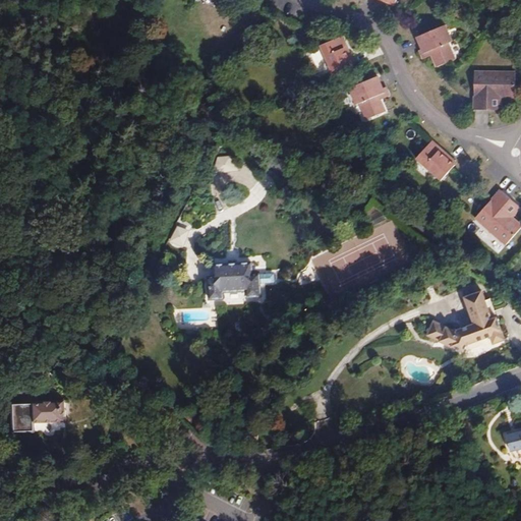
[(445,25),(417,37),(422,49),(424,53),(430,51),(432,55),(438,67),(456,60),(449,43),(452,42),(445,25)]
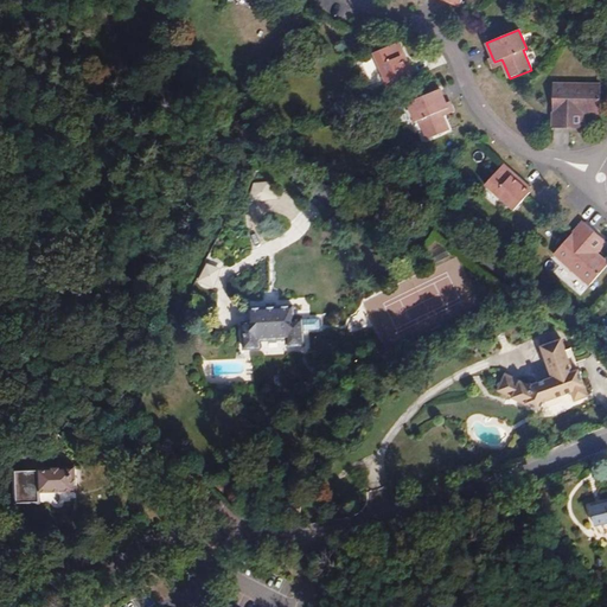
[(400,43),(375,53),(389,89),(411,80),(402,57),(406,56),(400,43)]
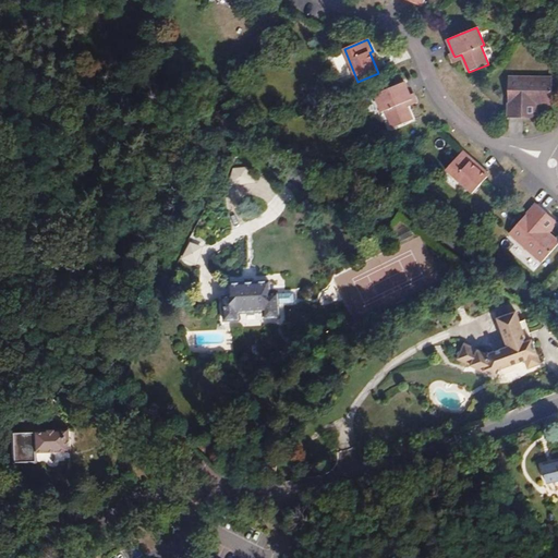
[(373,51),(370,52),(378,73),(380,72),(373,51)]
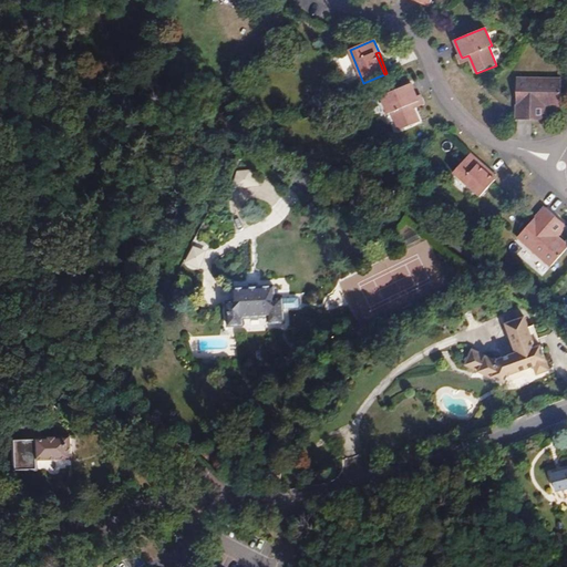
[(460,53),(457,54),(462,63),(471,60),(468,55),(462,58),(460,53)]
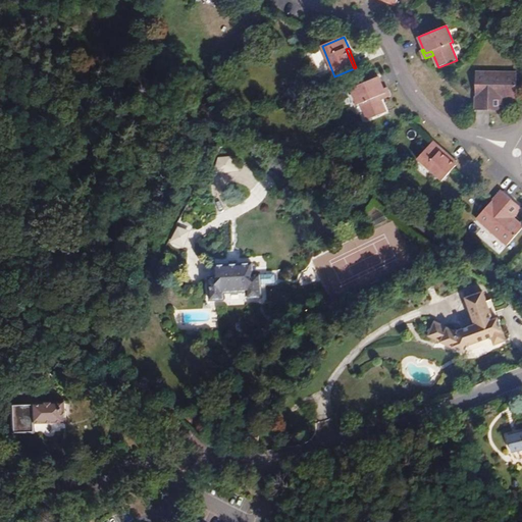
[(517,73),(476,71),(475,109),(490,109),(490,96),(502,97),(516,97),(517,73)]
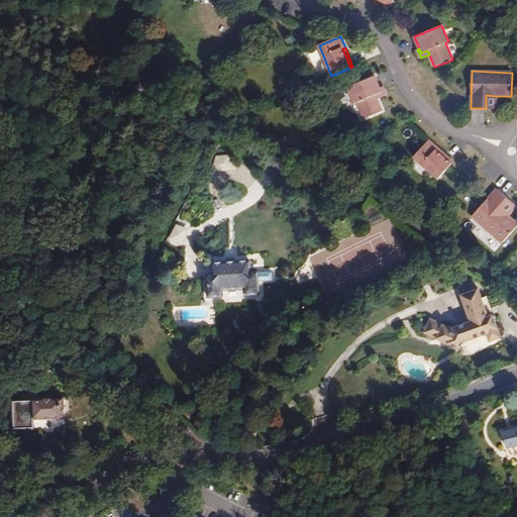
[(380,88),(375,76),(347,88),(354,104),(357,102),(365,119),(383,111),(378,99),(376,95),(382,92),(380,88)]
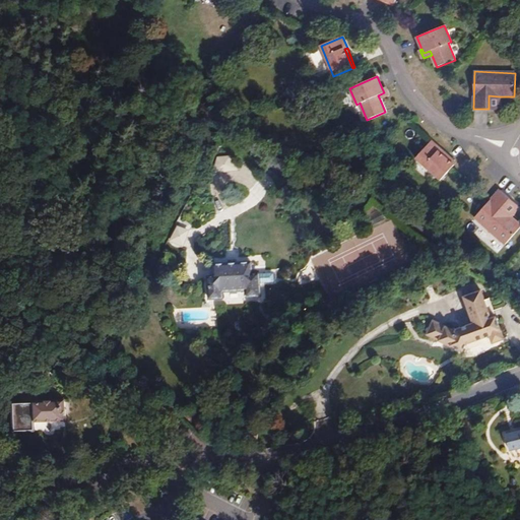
[(388,95),(385,87),(382,88),(384,92),(378,95),(380,100),(388,95)]
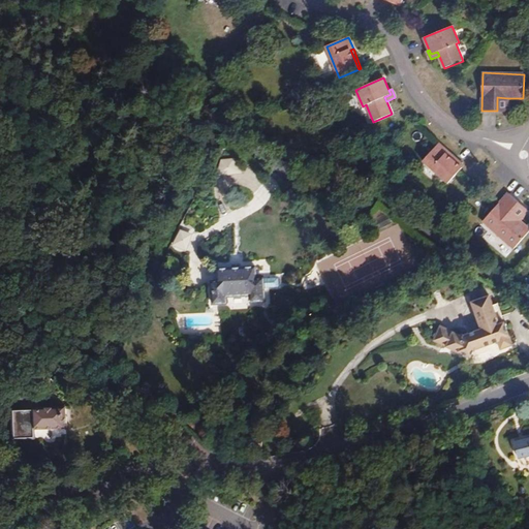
[(508,112),(508,98),(497,97),(497,111),(508,112)]
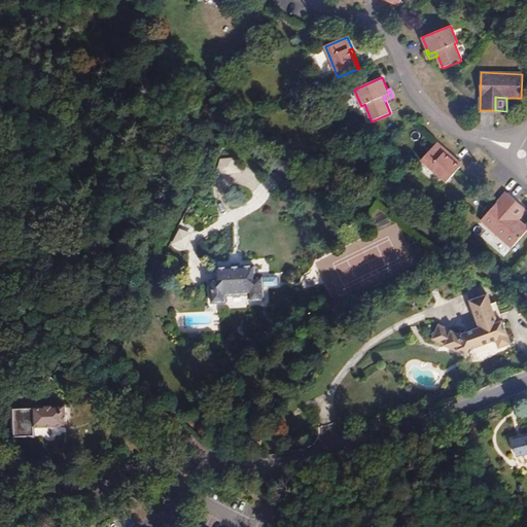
[(436,143),(421,161),(447,182),(460,168),(444,153),(446,151),(436,143)]
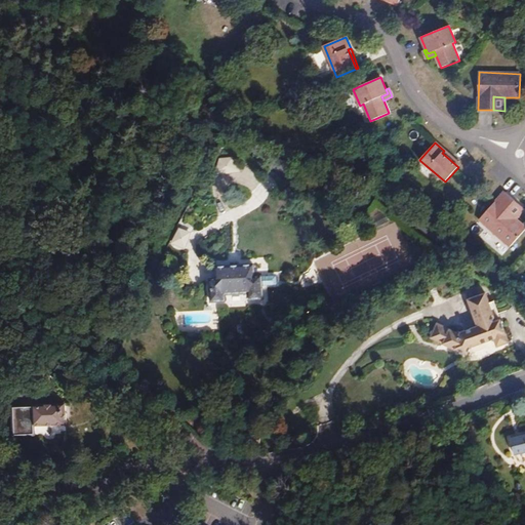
[(444,151),(442,153),(458,167),(460,165),(444,151)]
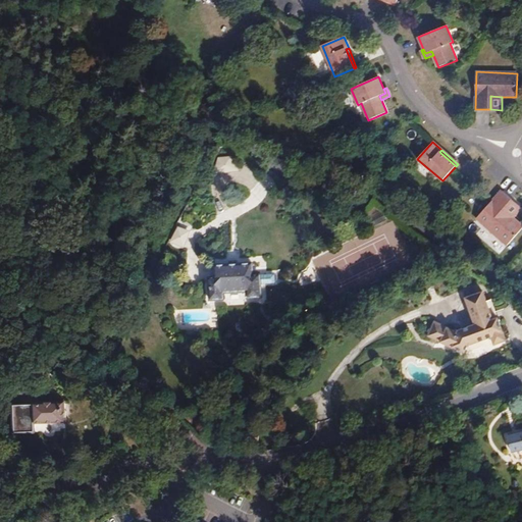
[(521,209),(501,191),(476,219),(507,246),(521,228),(521,227),(512,218),(521,209)]
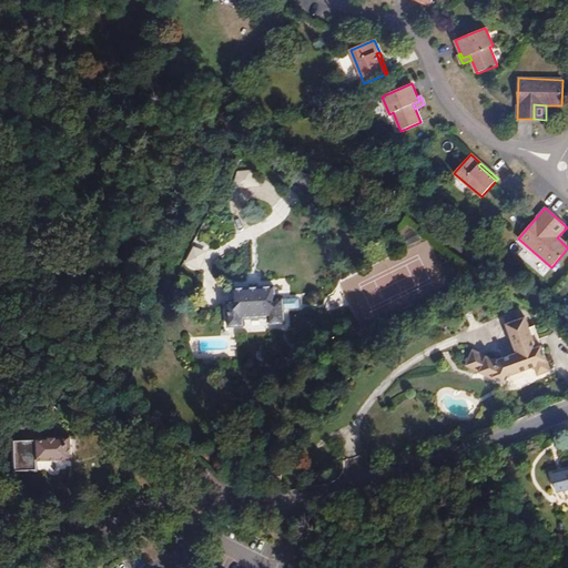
[(200,271),(208,252),(193,245),(185,265),(200,271)]
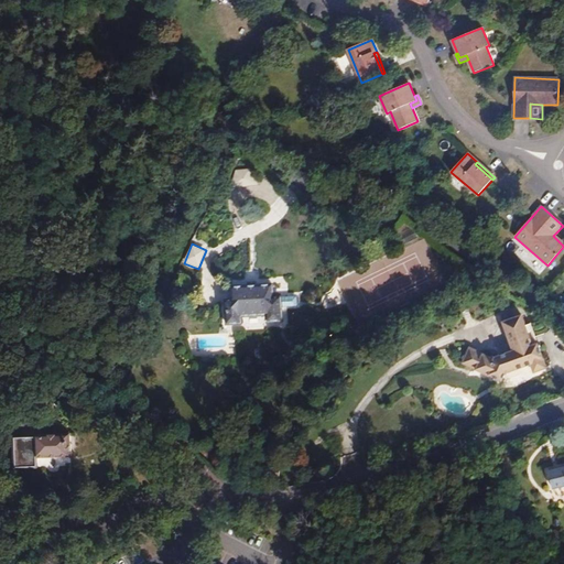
[(247,282),(247,286),(230,286),(231,300),(224,300),(225,324),(240,324),(240,316),(266,315),(266,322),(281,322),(280,299),(280,297),(272,297),(271,285),(256,285),(256,282),(247,282)]
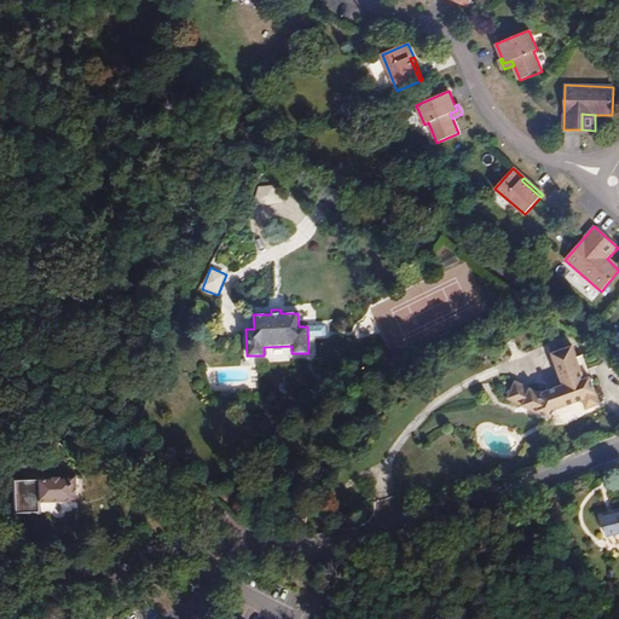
[(324,327),(307,328),(307,337),(324,336),(324,327)]
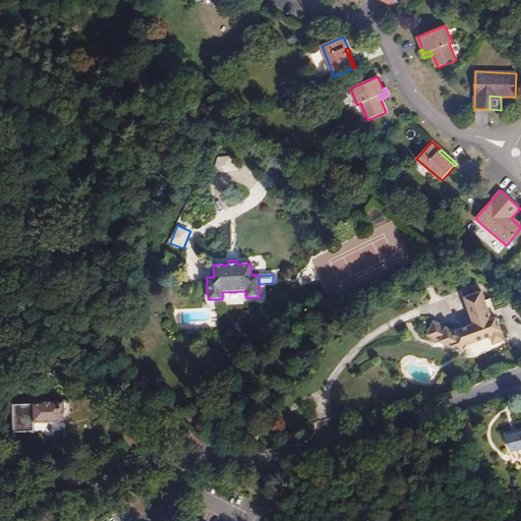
[(433,322),(426,336),(452,348),(452,347),(464,352),(467,345),(490,337),(493,345),(505,340),(497,317),(493,319),(481,291),(464,297),(474,325),(457,331),(457,332),(433,322)]
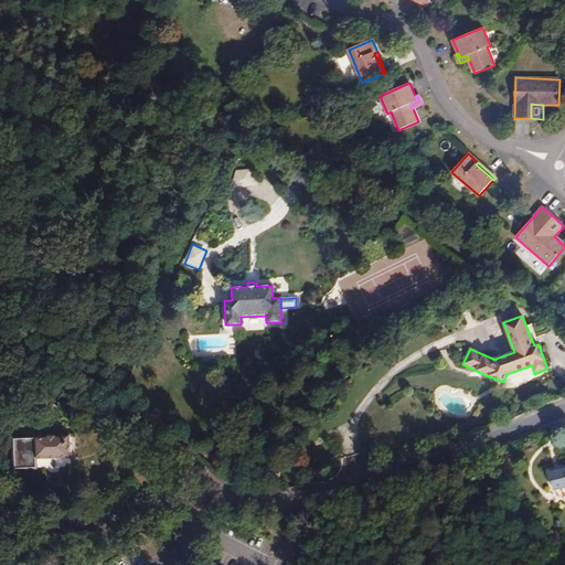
[(35,437),(13,437),(14,468),(36,468),(36,458),(70,457),(70,435),(35,436),(35,437)]
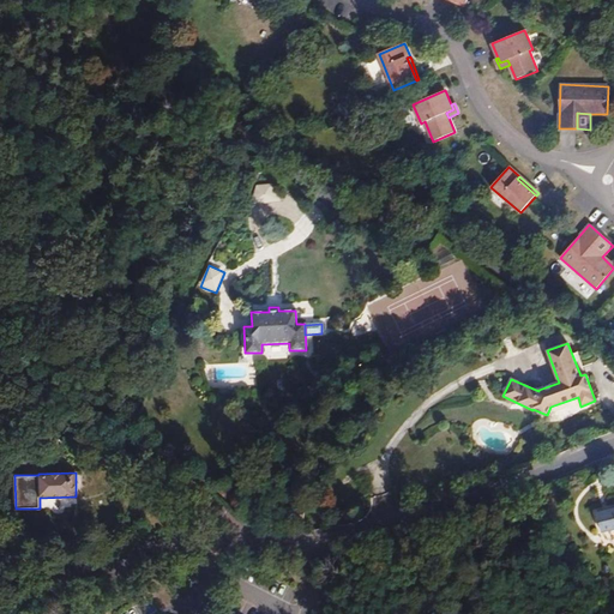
[(613,509),(597,513),(602,531),(613,529),(613,509)]
